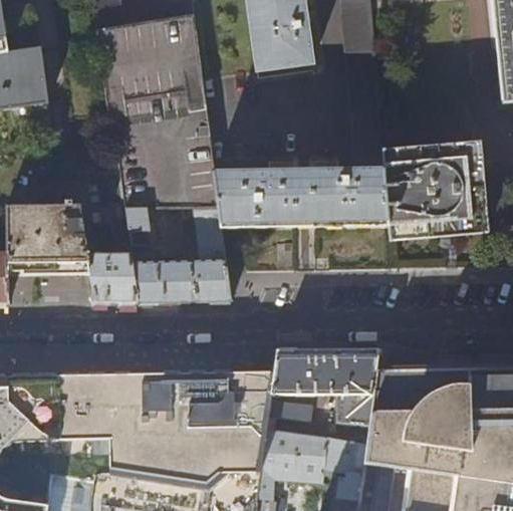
[(0,0),(0,49),(40,44),(33,0),(0,0)]
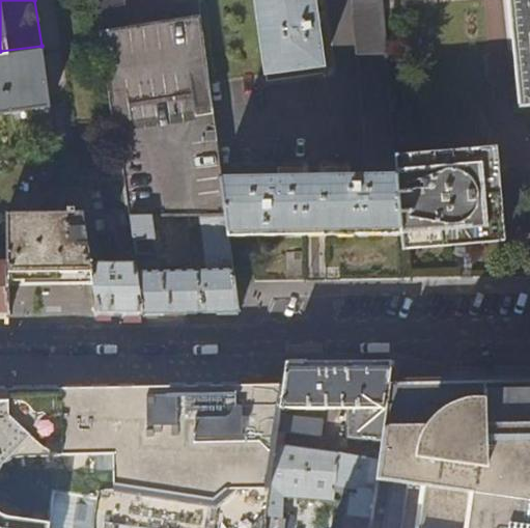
[(96,0),(101,26),(131,21),(128,0),(353,0),(358,51),(359,51),(369,173),(221,176),(229,233),(400,230),(394,153),(381,0),(96,0)]
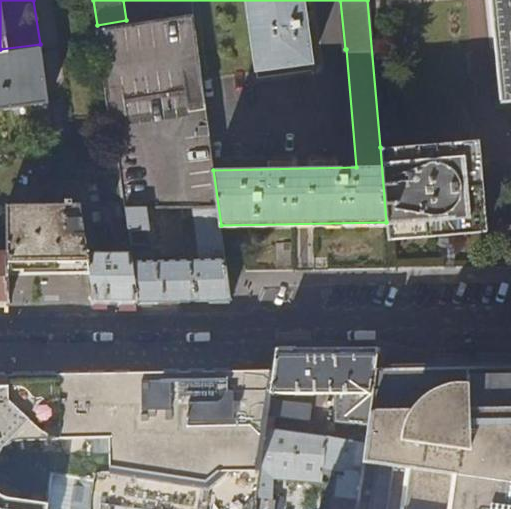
[(163,0),(166,15),(193,11),(191,0),(163,0)]
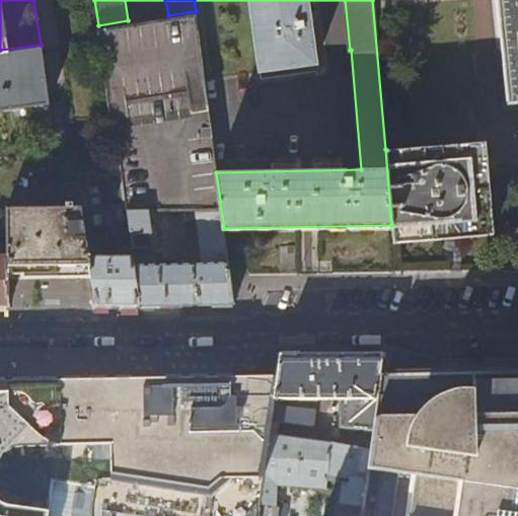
[(248,0),(259,69),(315,61),(306,0),(248,0)]
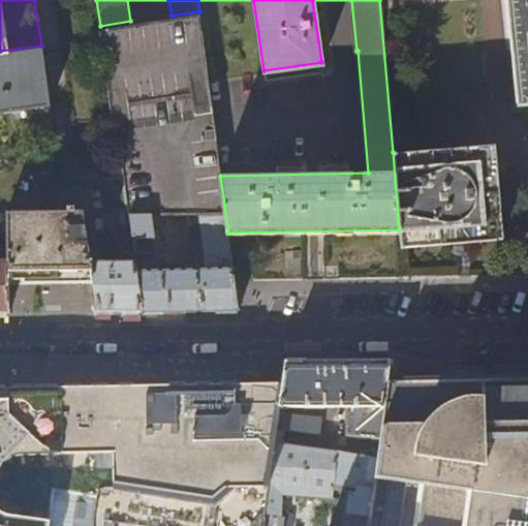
[(334,0),(337,31),(353,29),(350,0),(334,0)]
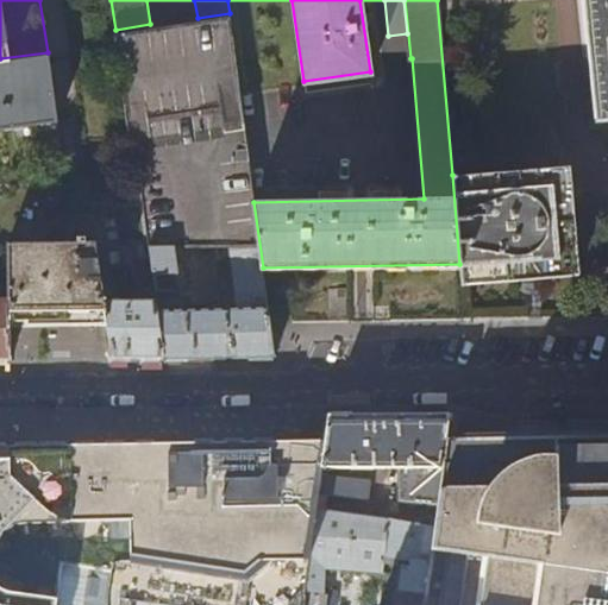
[(582,0),(594,118),(607,115),(607,0),(582,0)]
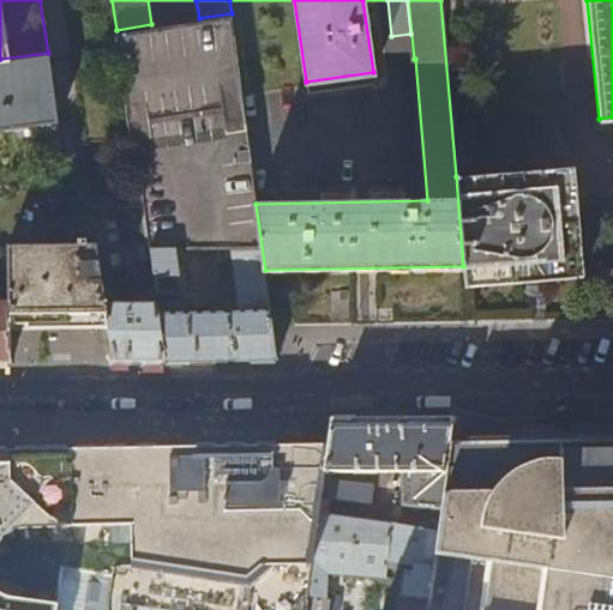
[(199,18),(151,24),(116,30),(139,185),(156,297),(166,358),(200,358),(276,357),(265,270),(256,204),(241,90),(232,13),(199,18)]
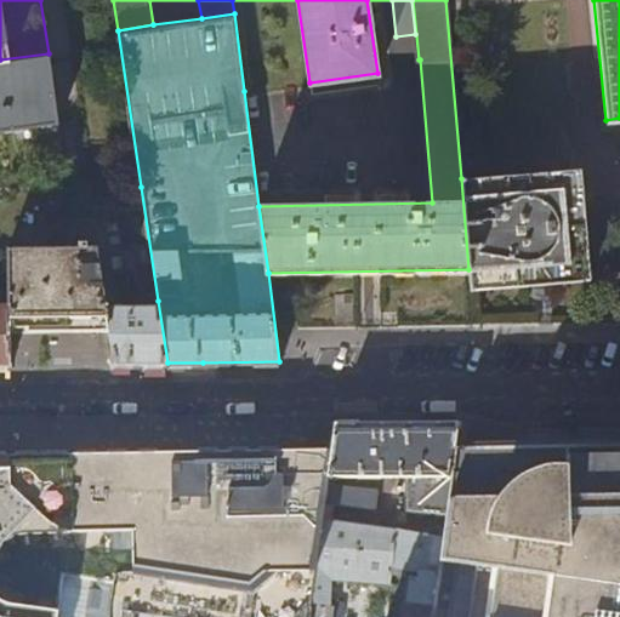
[(0,60),(0,126),(60,119),(49,53),(0,60)]
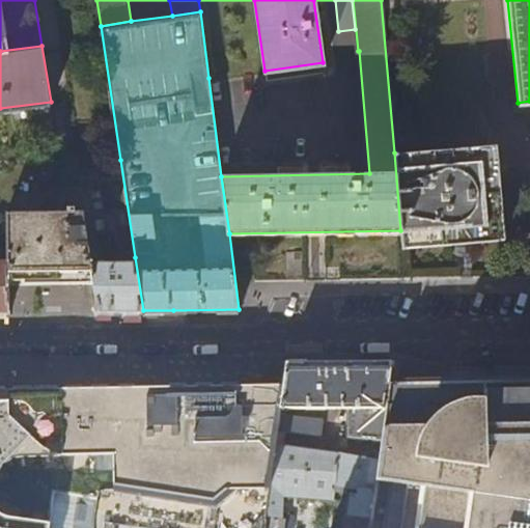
[(487,144),(394,153),(400,230),(402,248),(497,239),(487,144)]
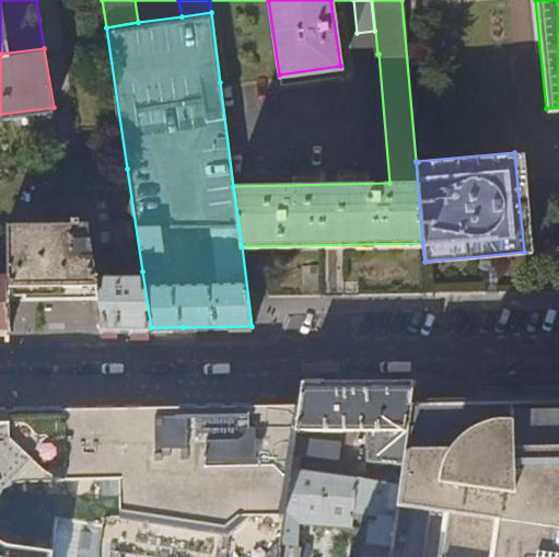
[(9,262),(10,299),(100,300),(95,274),(92,247),(8,247),(9,262)]
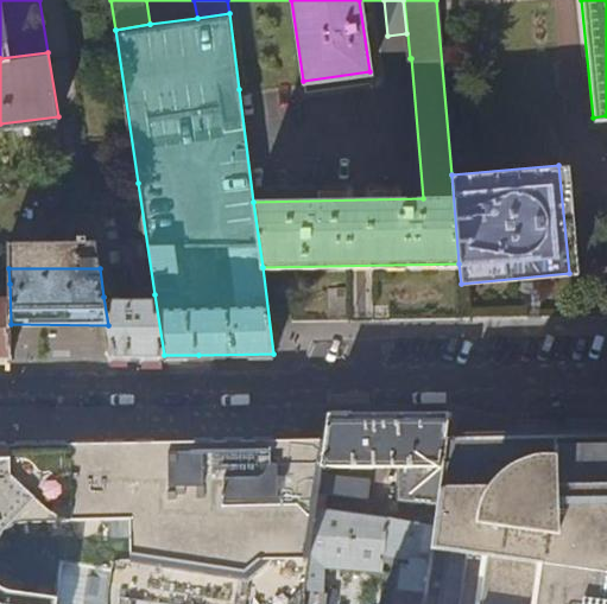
[(10,284),(0,284),(0,355),(12,356),(11,324),(10,284)]
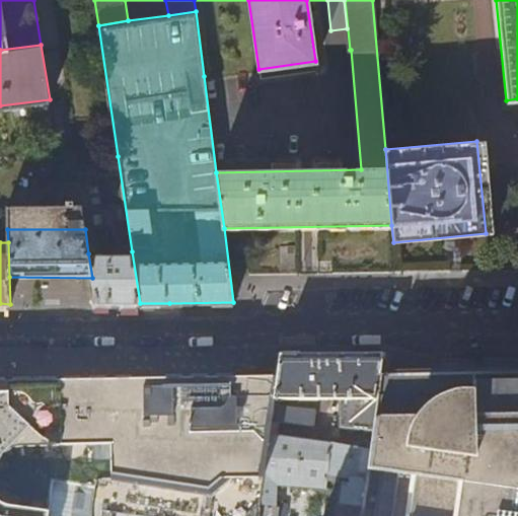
[(92,278),(94,300),(140,303),(132,251),(88,253),(92,278)]
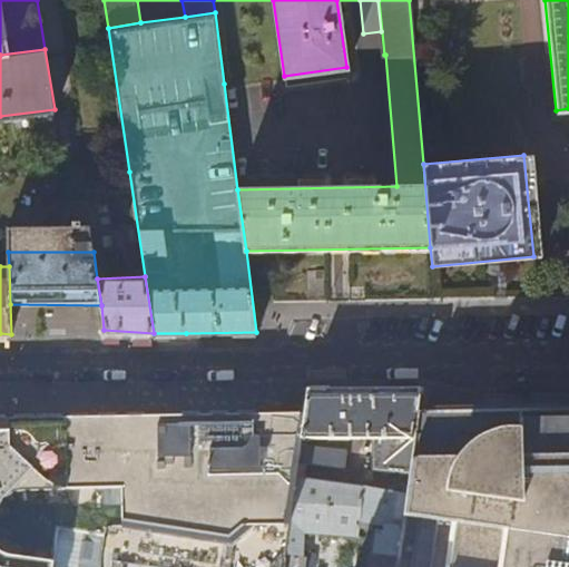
[(310,385),(306,411),(302,434),(368,434),(369,440),(361,441),(360,459),(369,470),(408,473),(417,409),(421,384),(363,385),(310,385)]
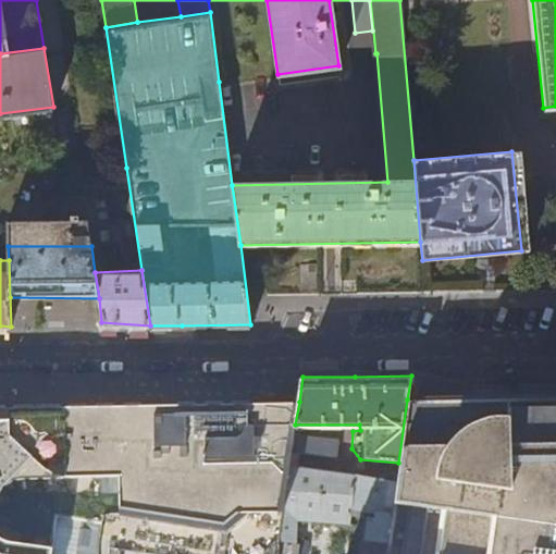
[(441,398),(407,399),(398,463),(396,481),(385,553),(555,553),(555,396),(490,398),(441,398)]
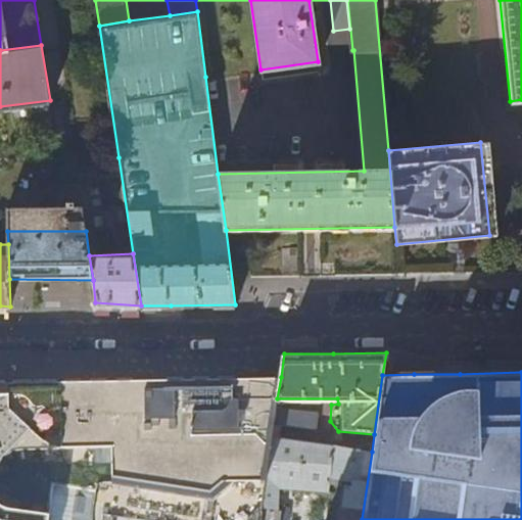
[(0,380),(0,519),(48,519),(49,512),(50,508),(52,495),(53,486),(94,493),(90,519),(113,519),(114,513),(157,519),(259,519),(269,457),(276,408),(277,398),(281,377),(256,377),(234,377),(148,379),(93,380),(43,380),(0,380)]
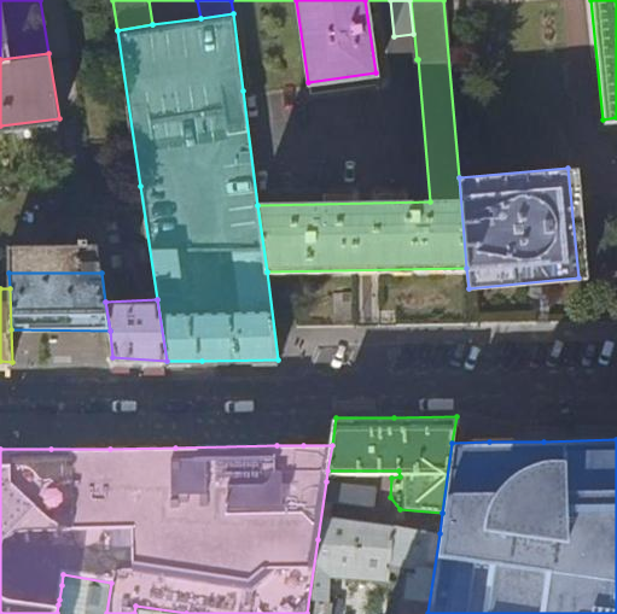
[(376,485),(326,481),(318,539),(391,544),(389,569),(409,572),(402,613),(428,613),(440,533),(330,516),(332,501),(373,503),(376,485)]
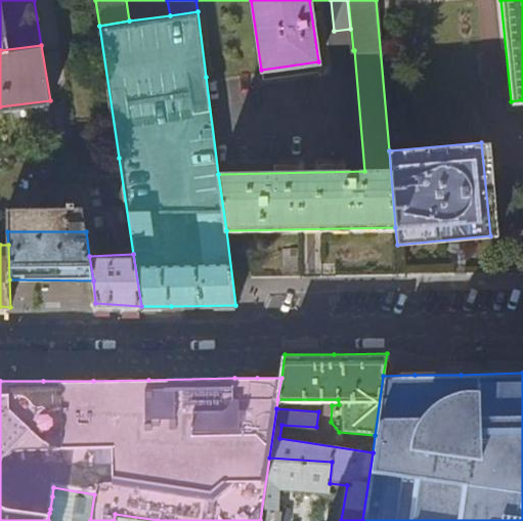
[(329,489),(330,483),(332,462),(269,458),(260,520),(288,520),(290,508),(278,506),(279,486),(329,489)]
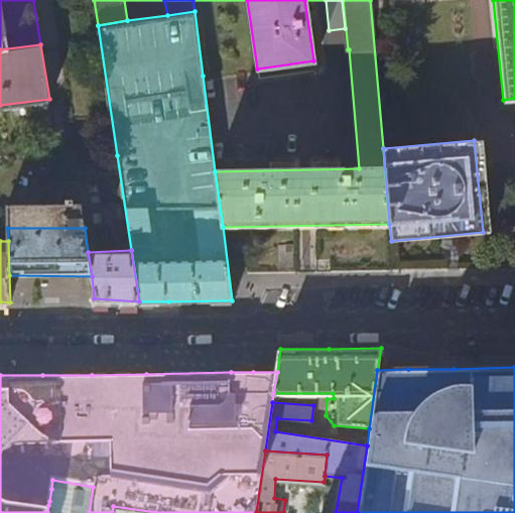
[(53,512),(55,502),(49,501),(48,505),(47,512),(89,512),(93,487),(52,480),(51,489),(66,491),(61,512),(53,512)]
